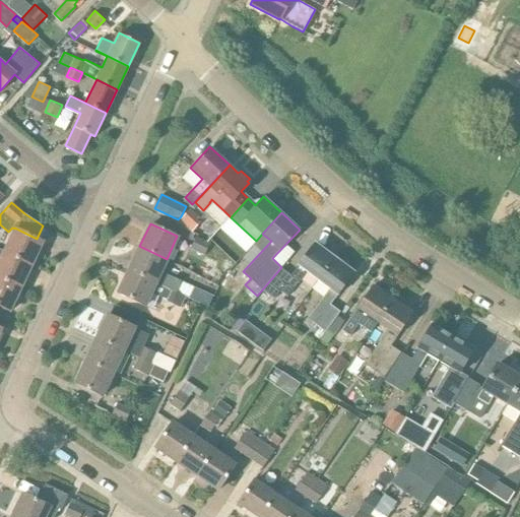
[(3,251),(31,264),(43,242),(37,239),(14,228),(14,229),(4,250),(3,251)]
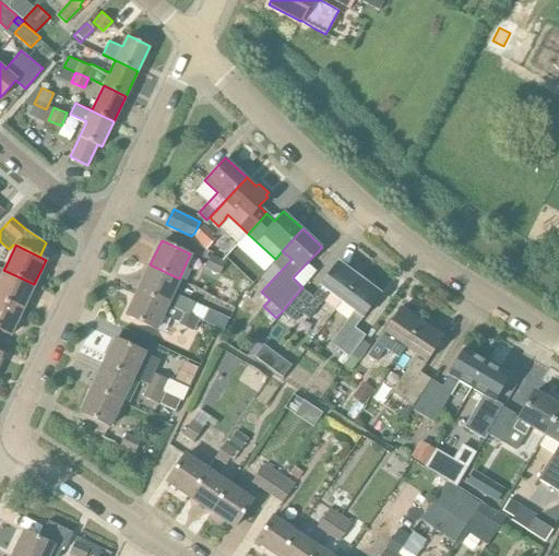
[(205,265),(219,273),(226,260),(224,259),(213,253),(212,253),(205,265)]
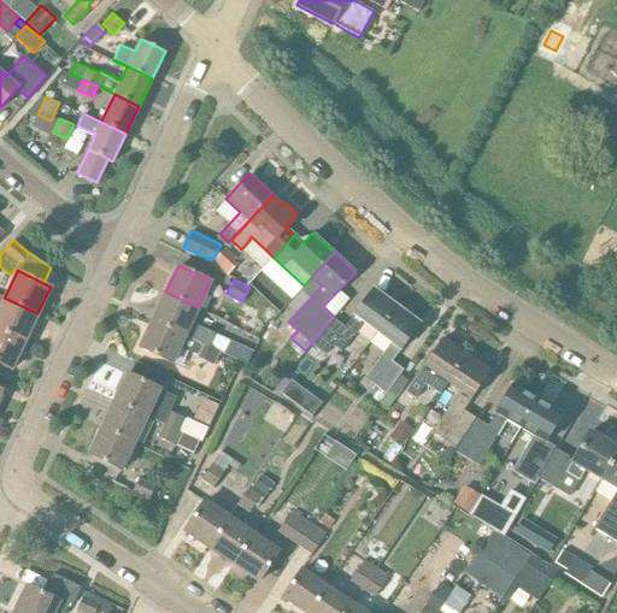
[(374,288),(354,313),(346,325),(334,317),(305,351),(312,343),(325,353),(336,340),(345,347),(354,334),(356,334),(365,322),(377,330),(397,305),(374,288)]
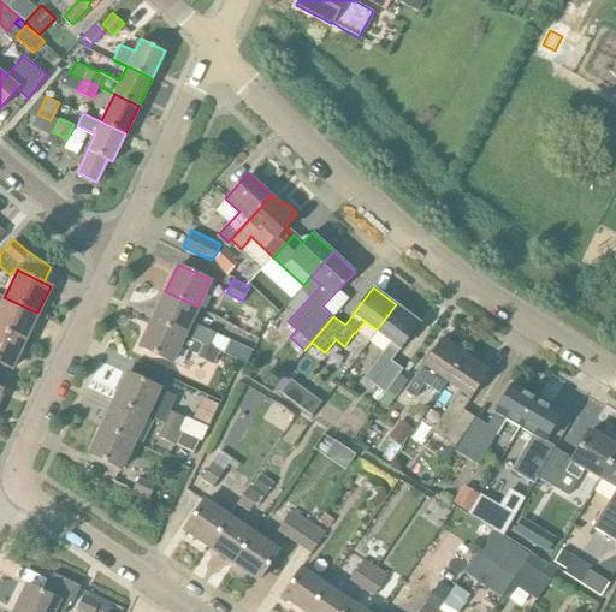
[(165,291),(152,319),(184,333),(197,307),(165,291)]
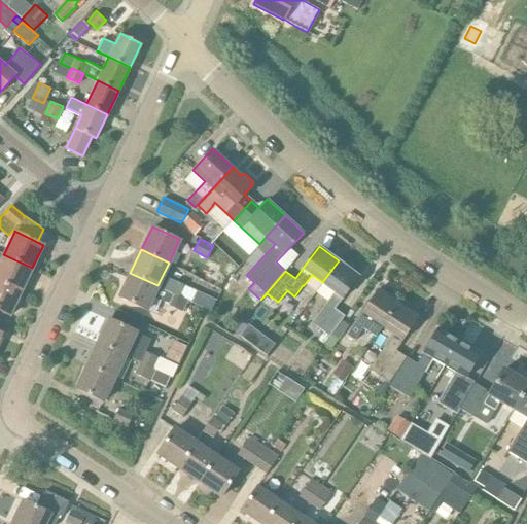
[(4,253),(0,251),(0,280),(22,290),(32,268),(3,254),(4,253)]
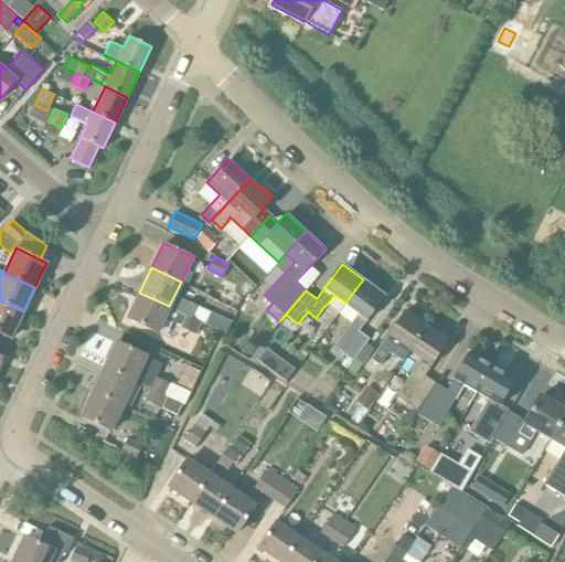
[(385,295),(363,279),(345,303),(358,313),(334,345),(354,360),(370,338),(359,330),(385,295)]
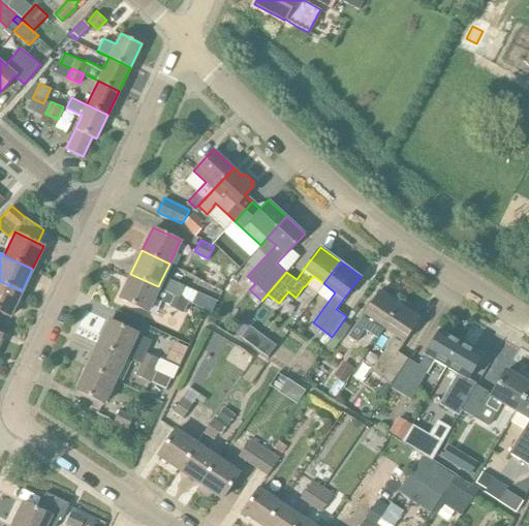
[(158,286),(130,274),(120,297),(148,310),(154,296),(169,303),(169,305),(184,311),(189,300),(174,292),(158,286)]
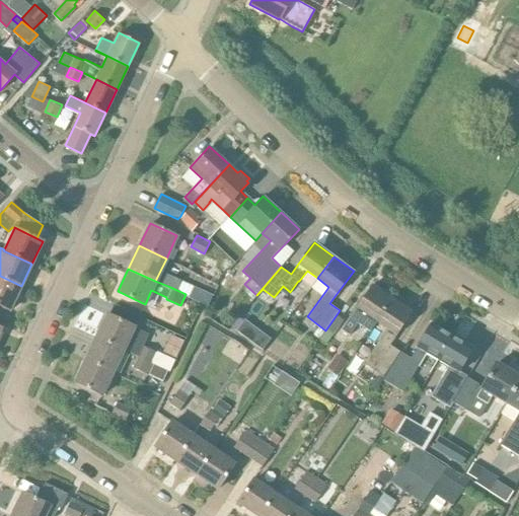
[(0,304),(10,309),(21,286),(0,276),(0,304)]
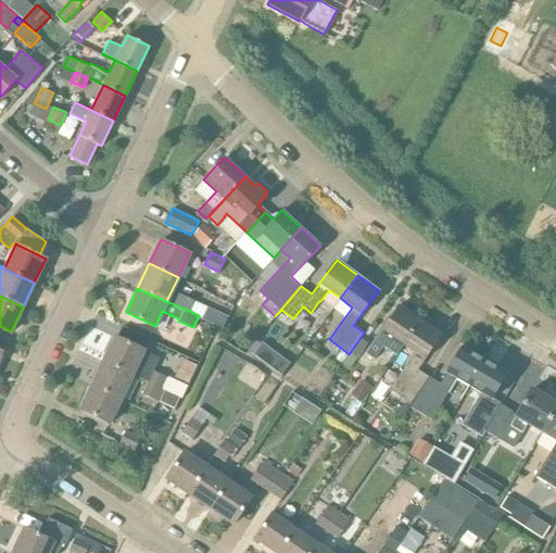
[(188,297),(182,308),(199,315),(204,304),(188,297)]
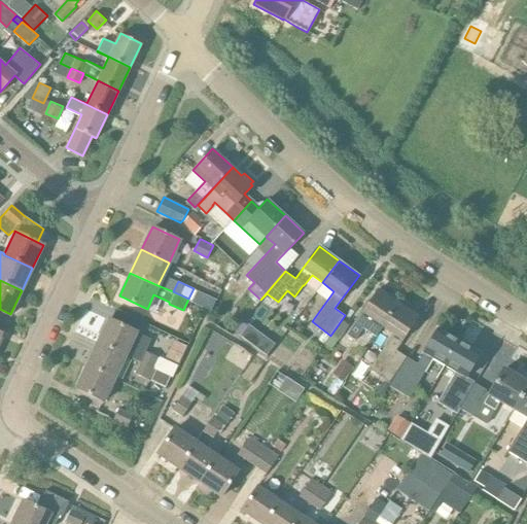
[(355,321),(347,334),(355,340),(363,327),(364,328),(370,332),(376,336),(383,325),(398,302),(378,288),(365,306),(361,311),(362,312),(355,322),(355,321)]
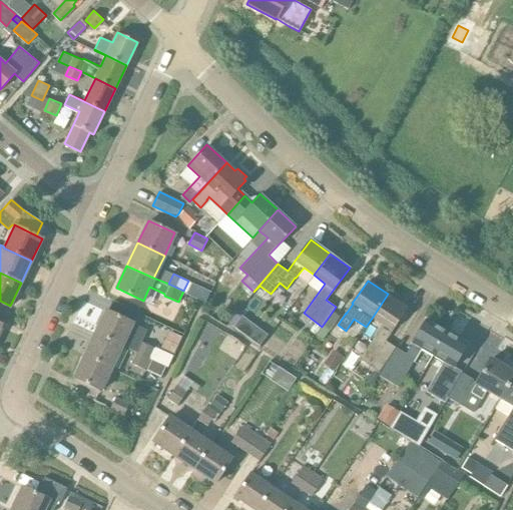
[(190,282),(185,295),(205,303),(210,290),(190,282)]
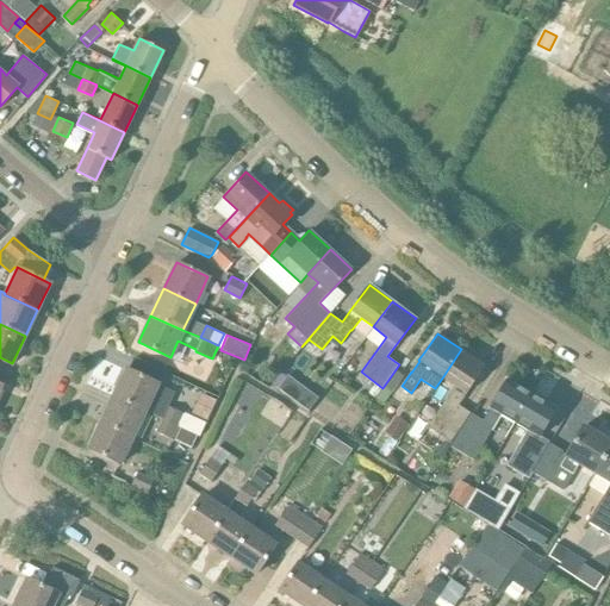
[(455,385),(427,425),(450,441),(456,431),(470,412),(459,404),(485,366),(461,349),(443,376),(455,385)]
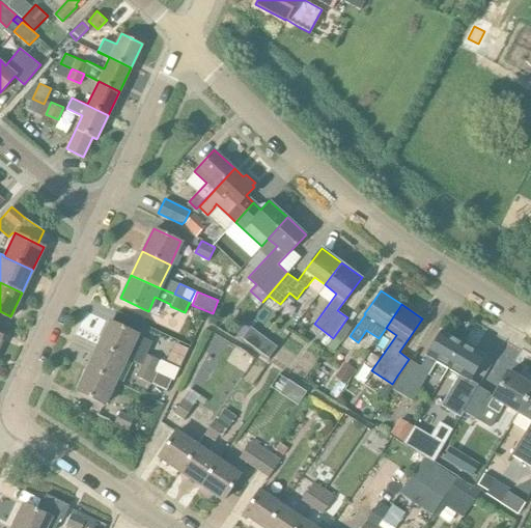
[(110,321),(99,343),(127,357),(141,364),(157,371),(158,370),(159,370),(158,371),(165,376),(171,379),(172,377),(177,366),(166,361),(157,357),(146,353),(152,340),(138,334),(138,333),(111,321),(110,321)]
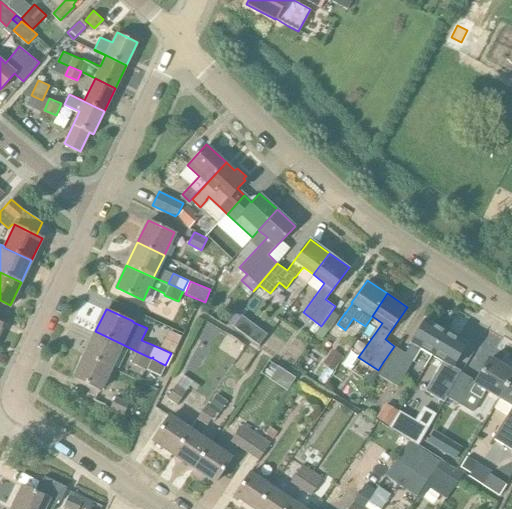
[(384,365),(379,374),(388,380),(398,385),(403,377),(420,347),(432,354),(446,331),(425,318),(405,352),(395,346),(385,363),(384,365)]
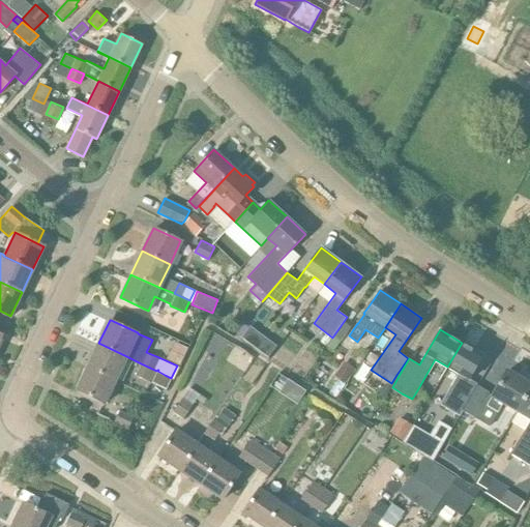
[(263,337),(255,347),(268,356),(275,346),(263,337)]
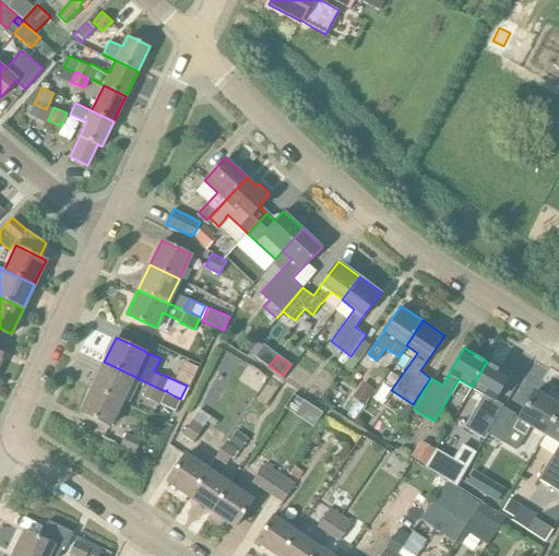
[(104,362),(92,387),(122,401),(133,376),(104,362)]
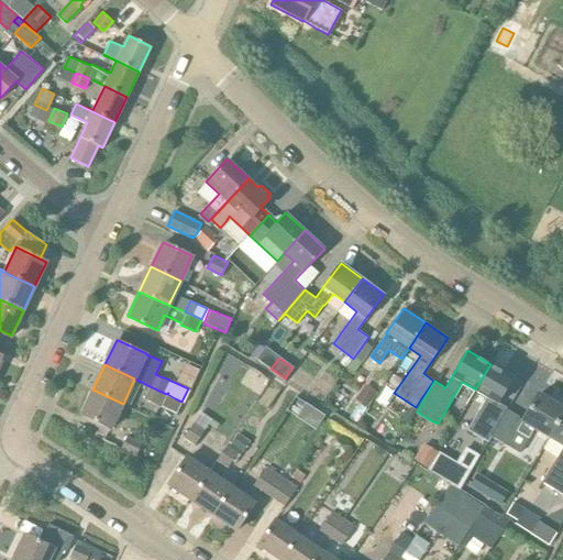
[(487,396),(468,429),(487,440),(507,408),(498,403),(512,377),(490,364),(475,390),(487,396)]
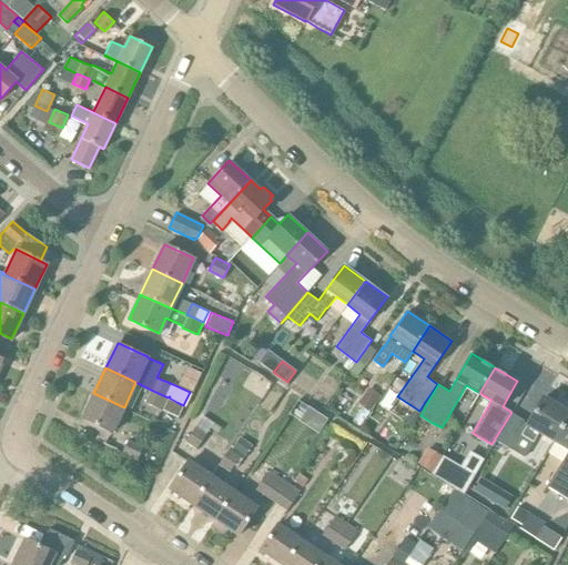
[(368,385),(357,401),(371,410),(382,394),(368,385)]
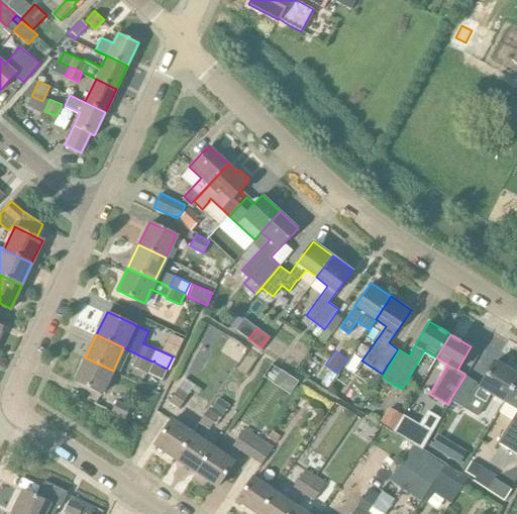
[(137,354),(132,366),(145,372),(148,371),(152,362),(137,354)]
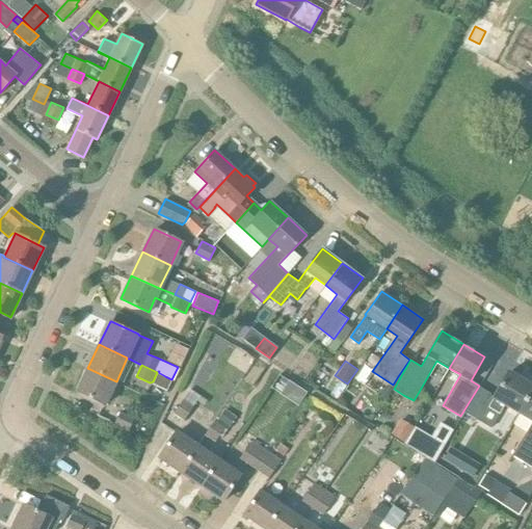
[(87,368),(77,391),(105,404),(116,381),(87,368)]
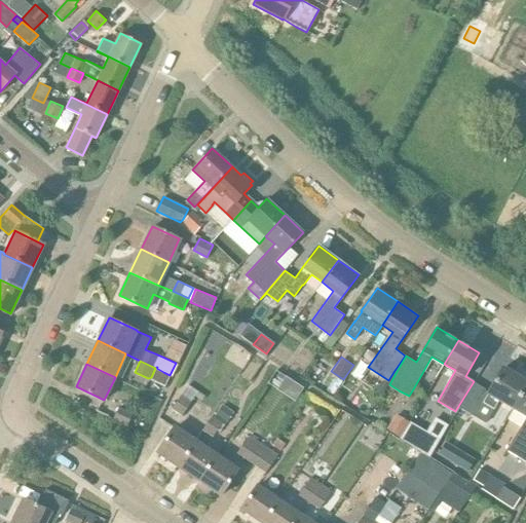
[(474,381),(455,411),(457,412),(460,407),(472,414),(485,422),(493,409),(494,409),(499,400),(513,408),(525,385),(525,379),(503,367),(488,391),(485,389),(485,388),(474,381)]
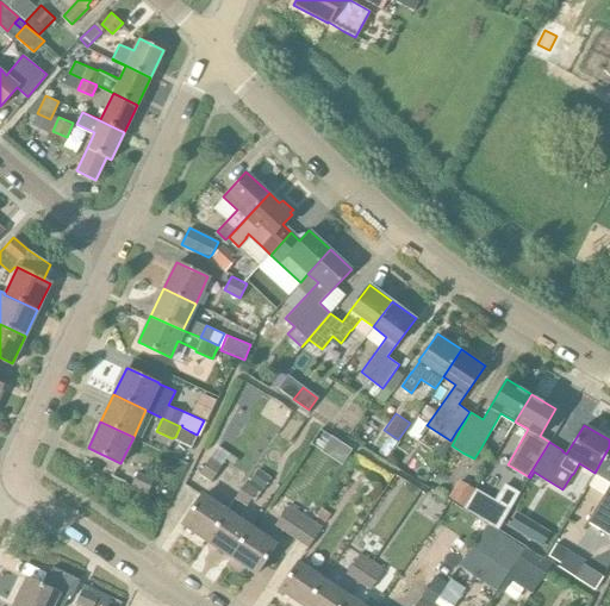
[(181,426),(175,438),(192,447),(197,435),(190,431),(181,426)]
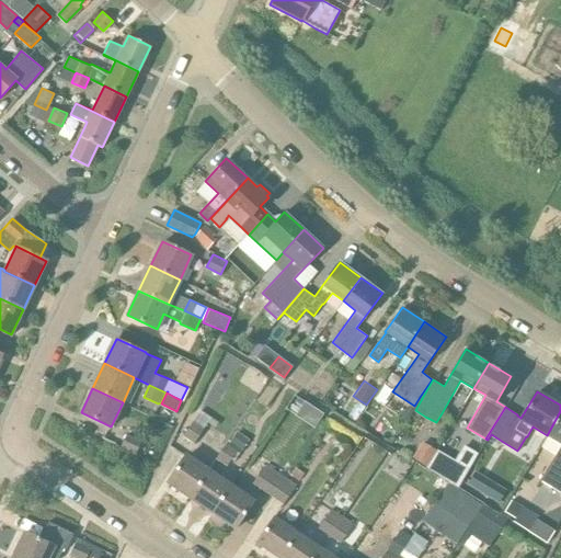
[(405,407),(399,417),(405,421),(415,407),(414,406),(410,403),(408,408),(405,407)]
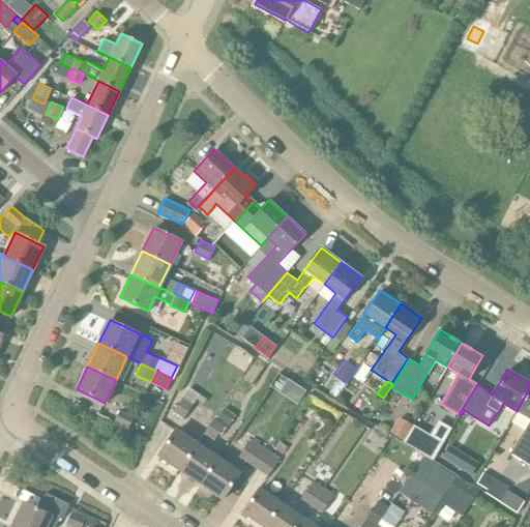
[(525,430),(512,451),(529,462),(529,388),(517,411),(518,411),(529,418),(529,421),(526,429),(525,430)]
